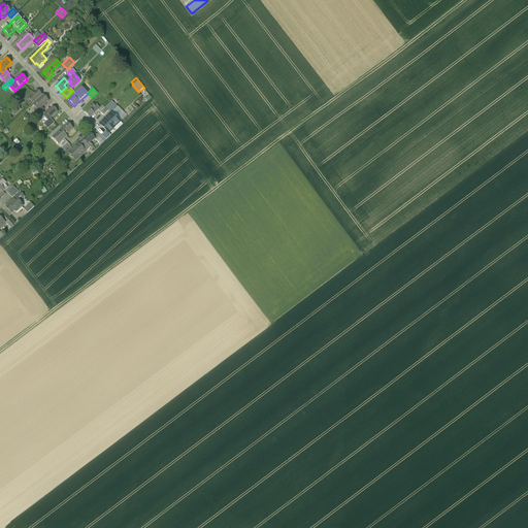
[(33,94),(31,92),(26,96),(33,103),(35,102),(42,96),(37,90),(33,94)]
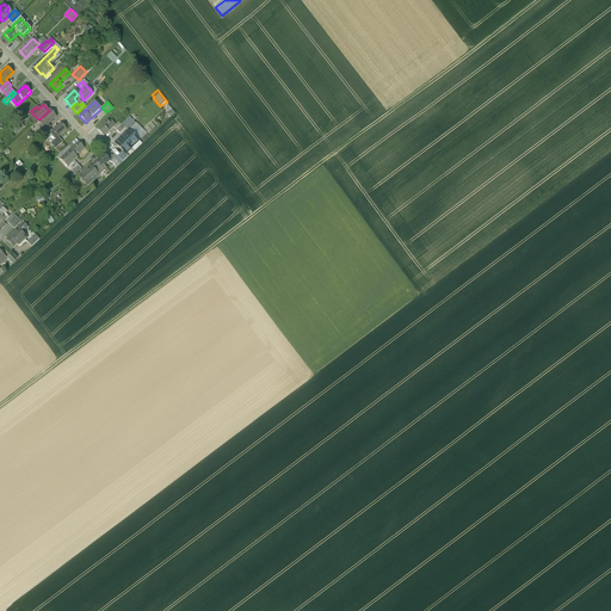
[(49,111),(41,118),(43,121),(42,122),(43,122),(41,124),(44,128),(49,124),(56,117),(50,110),(49,111)]
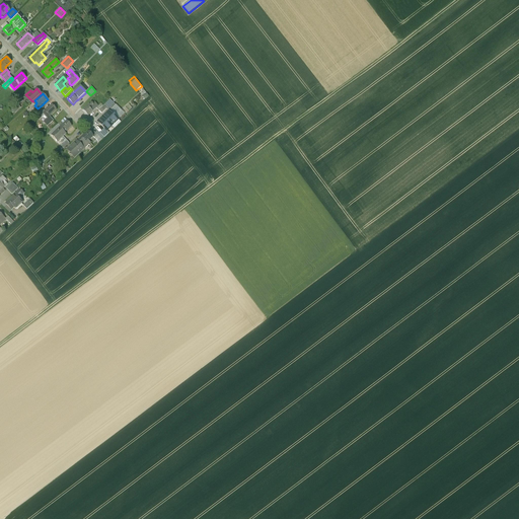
[(109,99),(98,110),(101,114),(106,109),(113,102),(109,99)]
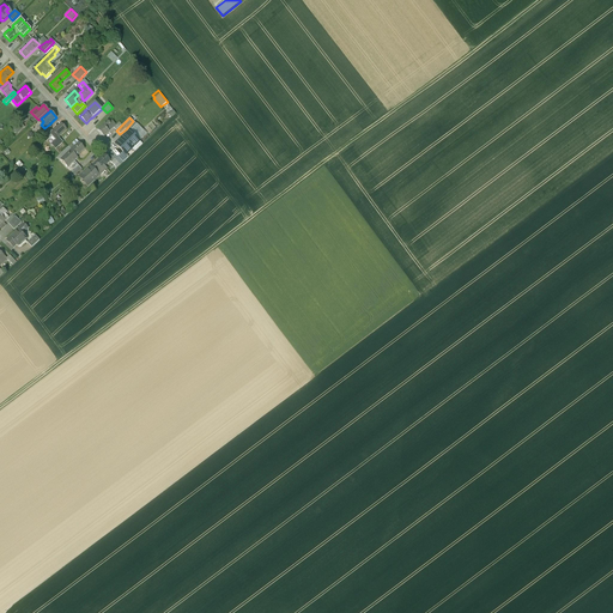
[(108,121),(97,131),(104,137),(109,132),(107,128),(111,125),(110,123),(108,121)]
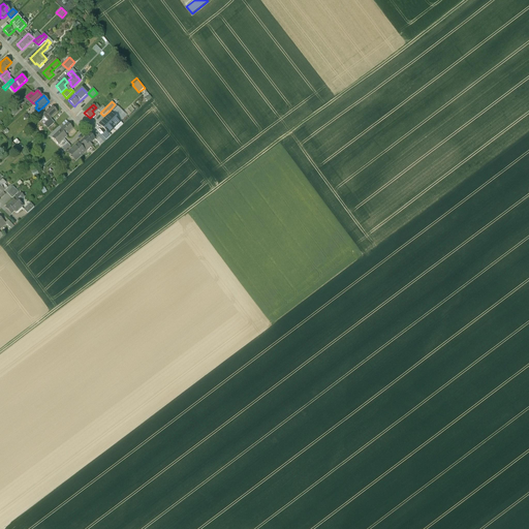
[(96,107),(92,111),(94,114),(98,110),(100,107),(97,104),(95,106),(96,107)]
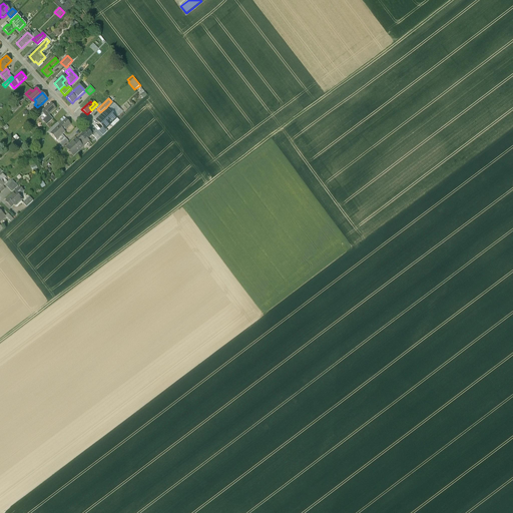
[(111,101),(105,108),(107,110),(108,109),(108,110),(114,104),(111,101)]
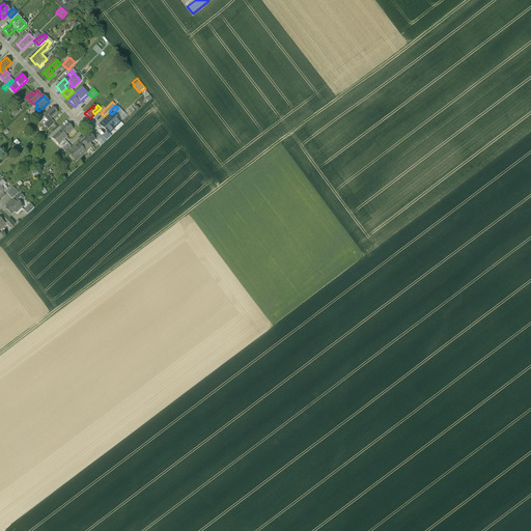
[(52,107),(43,115),(48,121),(45,124),(49,129),(55,123),(51,118),(57,112),(52,107)]
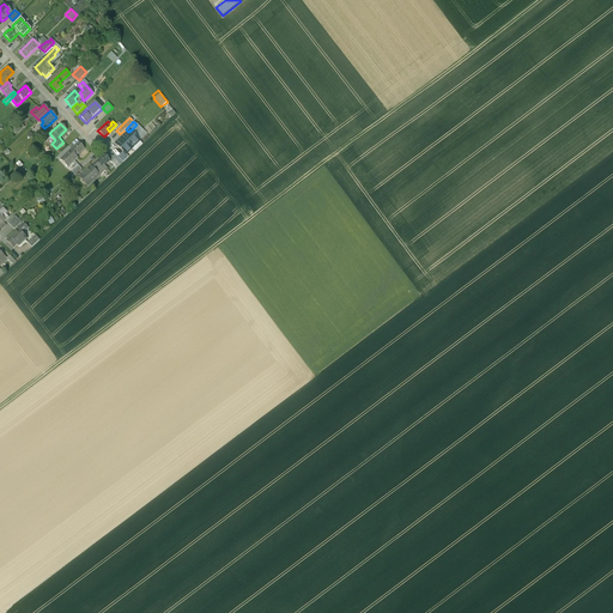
[(43,128),(40,132),(43,134),(50,127),(49,125),(44,128),(44,129),(43,128)]
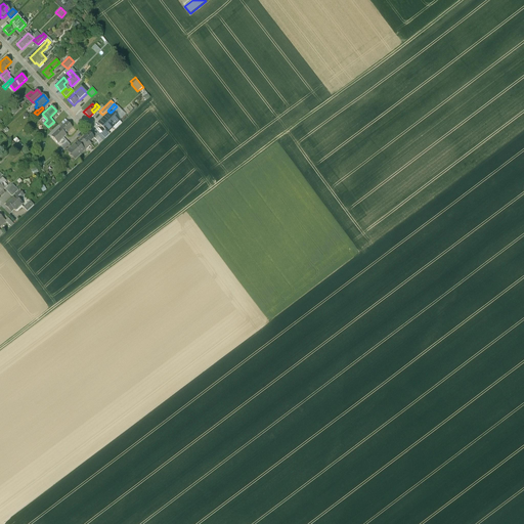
[(117,106),(111,113),(119,121),(125,116),(117,106)]
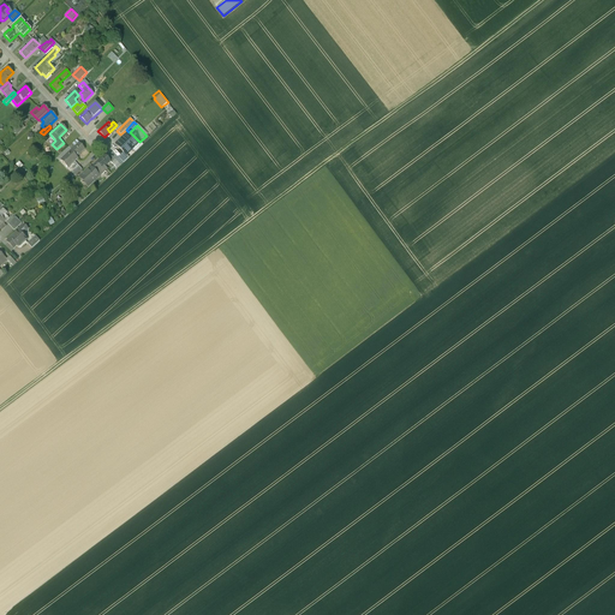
[(129,132),(121,139),(132,150),(139,142),(130,132),(130,131),(129,132)]
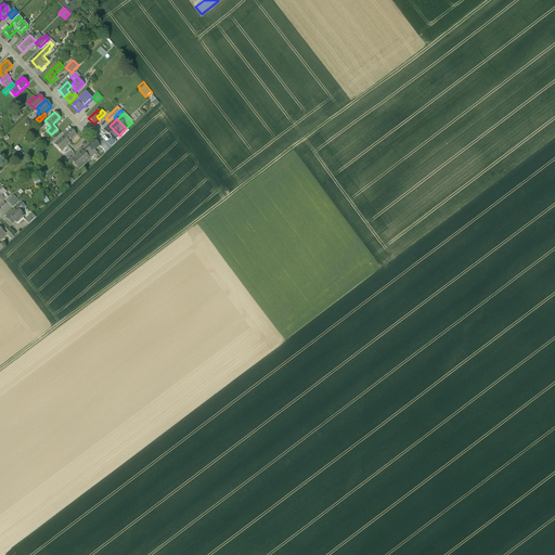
[(110,126),(104,130),(112,138),(114,140),(119,136),(110,126)]
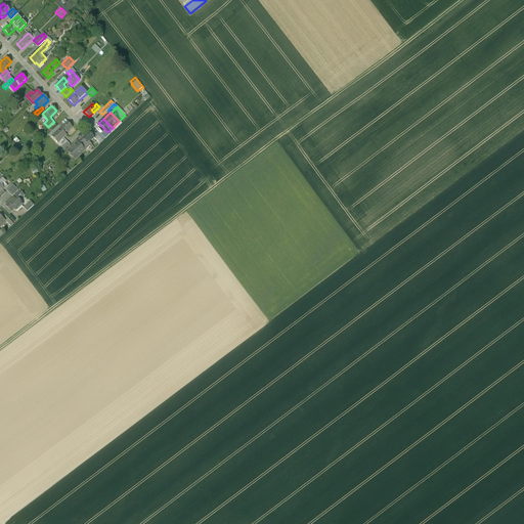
[(113,128),(115,130),(122,124),(119,121),(113,128)]
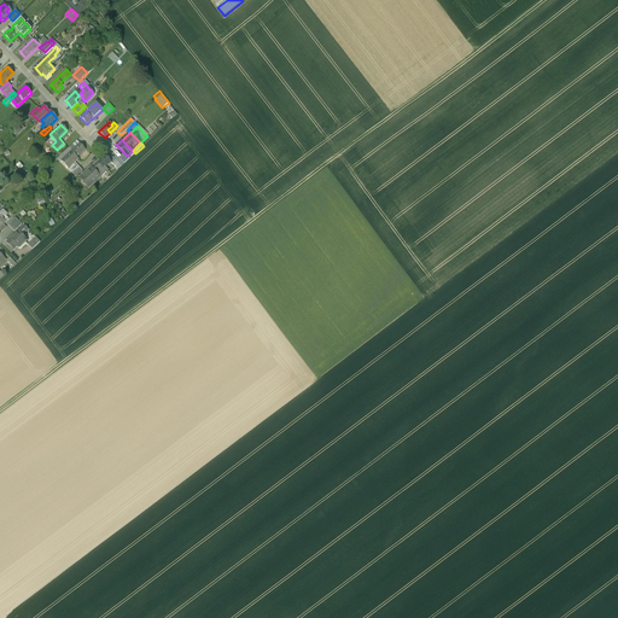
[(79,144),(60,161),(69,169),(79,159),(77,157),(85,151),(79,144)]
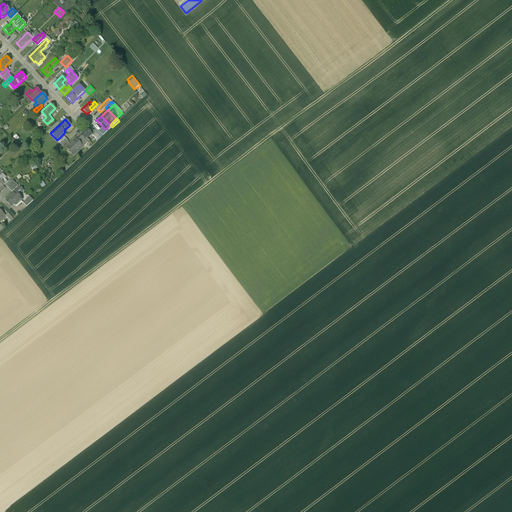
[(103,127),(99,131),(103,136),(107,131),(105,129),(103,127)]
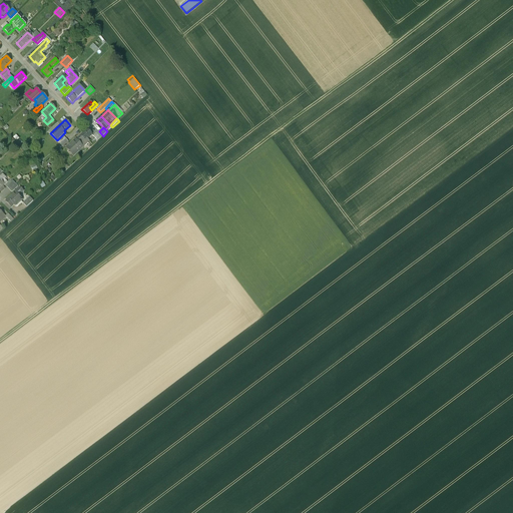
[(87,129),(80,135),(81,136),(77,140),(83,147),(89,141),(87,139),(92,134),(87,129)]
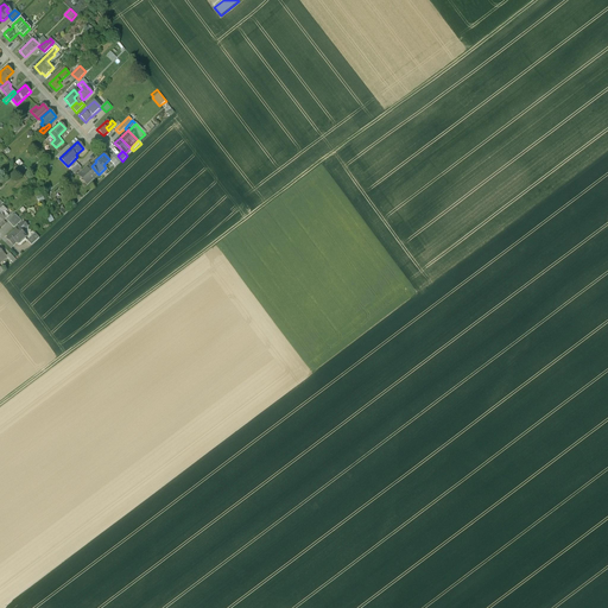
[(88,166),(81,173),(83,177),(82,179),(86,183),(92,178),(93,179),(99,175),(92,166),(88,166)]
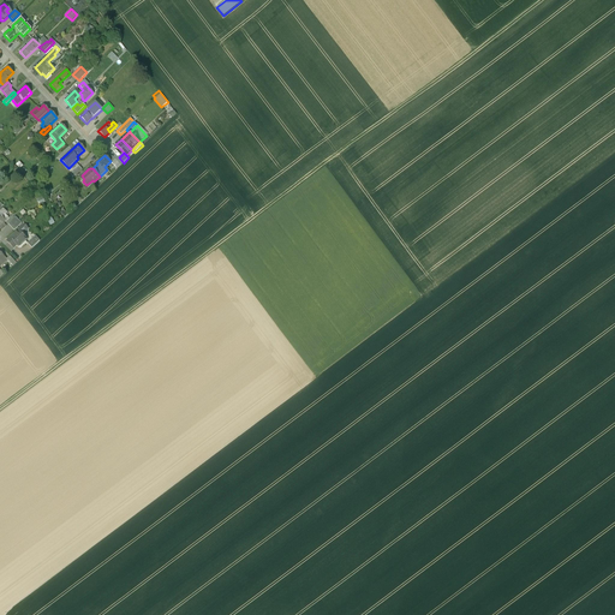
[(16,218),(9,224),(15,231),(22,224),(16,218)]
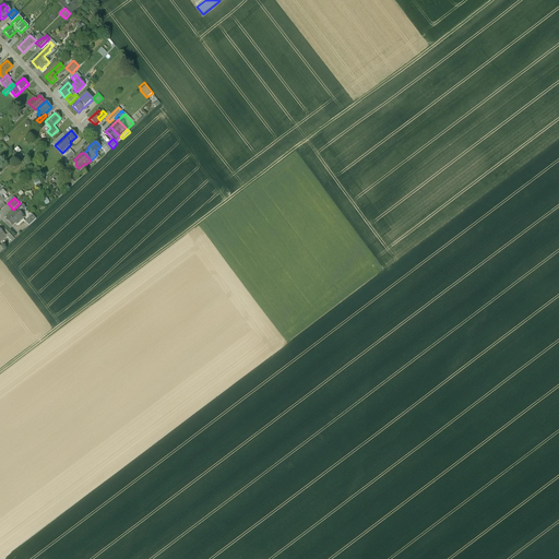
[(22,204),(6,219),(12,225),(14,223),(15,224),(18,224),(24,218),(19,213),(24,207),(22,204)]
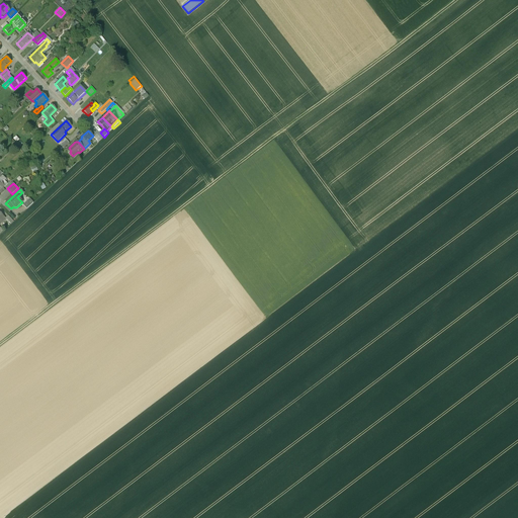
[(29,199),(23,205),(26,209),(33,203),(29,199)]
